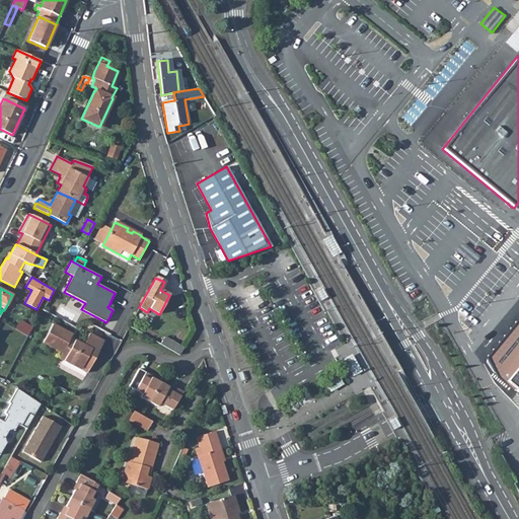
[(27,337),(32,327),(20,320),(15,329),(27,337)]
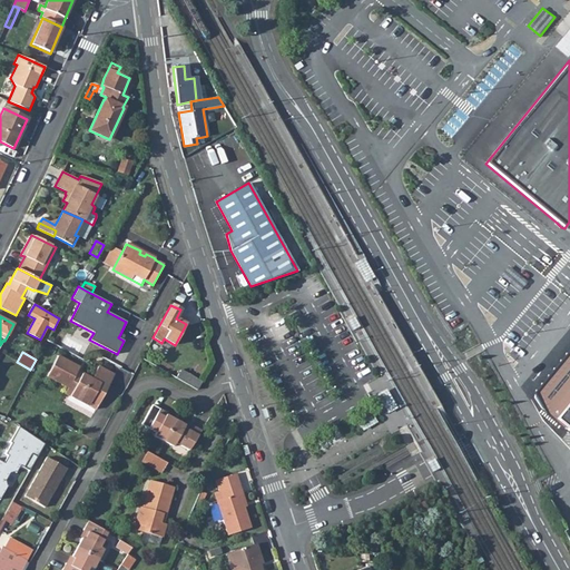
[(58,356),(47,376),(68,387),(72,390),(69,396),(70,396),(95,410),(114,375),(98,366),(92,377),(91,380),(81,374),(79,377),(75,375),(78,370),(79,367),(58,356)]
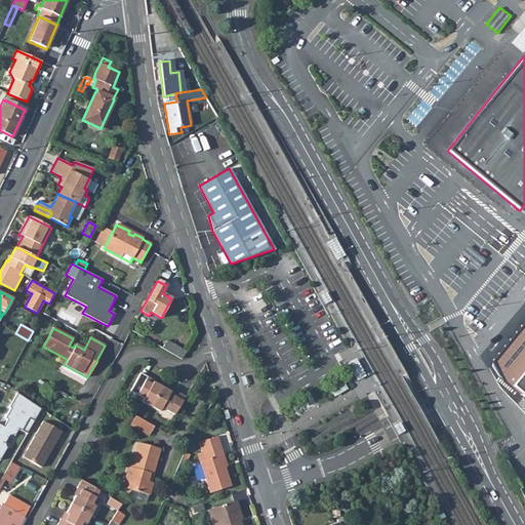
[(84,350),(85,348),(72,340),(69,346),(73,348),(75,345),(84,350)]
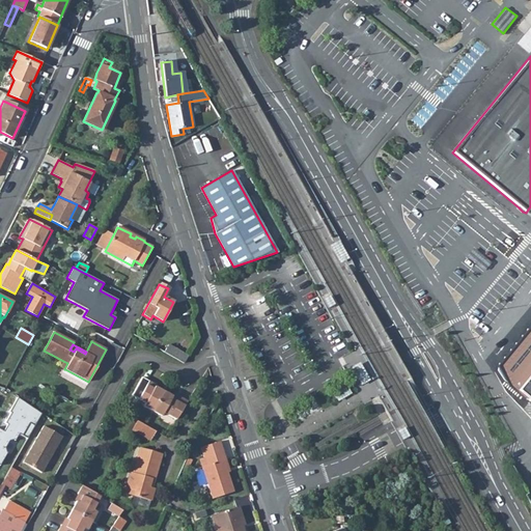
[(184,364),(188,356),(168,344),(163,353),(184,364)]
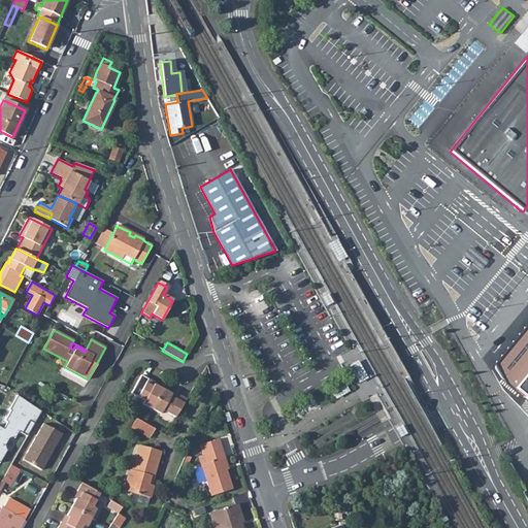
[(84,387),(88,380),(65,367),(61,375),(84,387)]
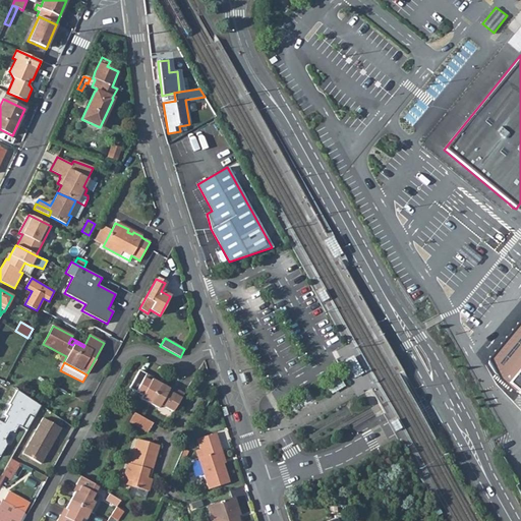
[(520,366),(507,384),(520,395),(520,366)]
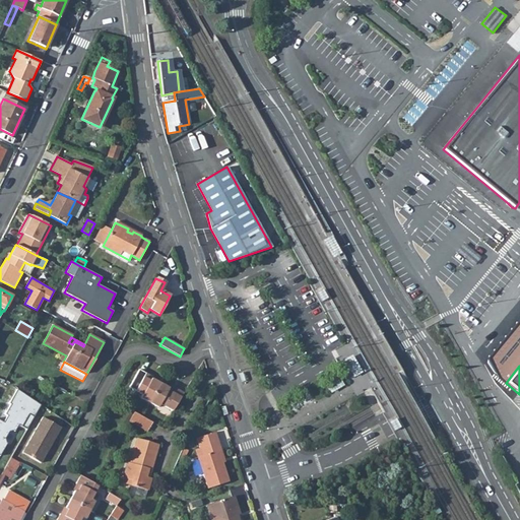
[(143,377),(145,373),(138,370),(129,387),(142,394),(140,398),(148,403),(159,383),(150,379),(149,381),(143,377)]
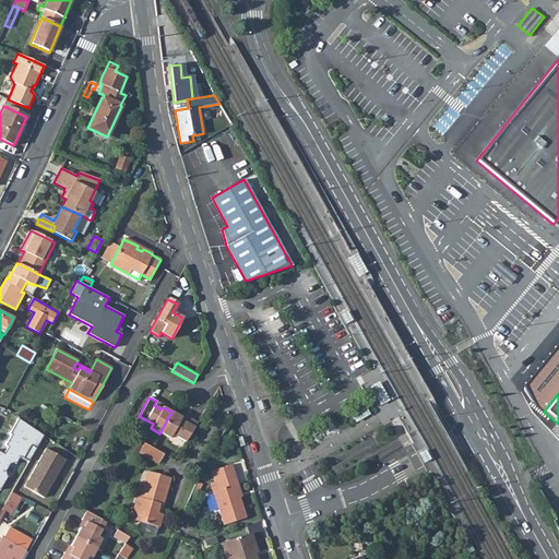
[(179,419),(180,417),(171,412),(159,433),(169,438),(171,435),(185,441),(197,423),(189,419),(187,423),(179,419)]
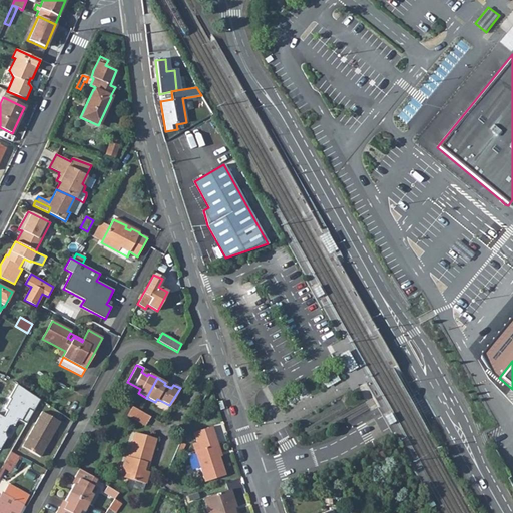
[(40,400),(16,384),(8,398),(10,399),(4,409),(7,410),(3,417),(0,414),(0,448),(6,438),(5,437),(4,433),(8,426),(12,425),(14,426),(17,420),(21,422),(28,410),(33,412),(40,400)]
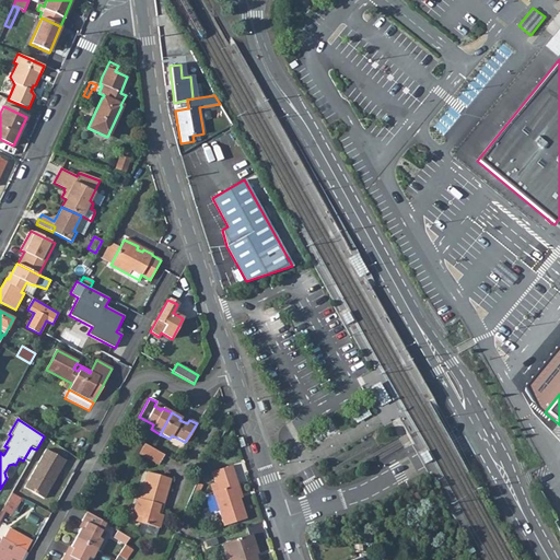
[(159,465),(164,455),(144,443),(139,453),(159,465)]
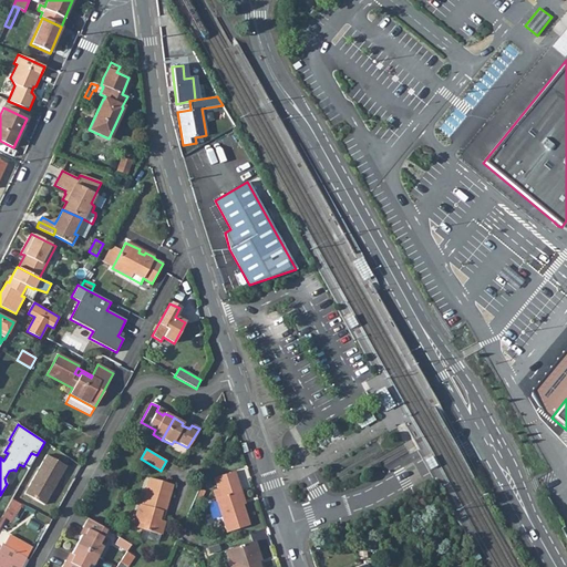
[(37,455),(31,453),(23,466),(29,468),(37,455)]
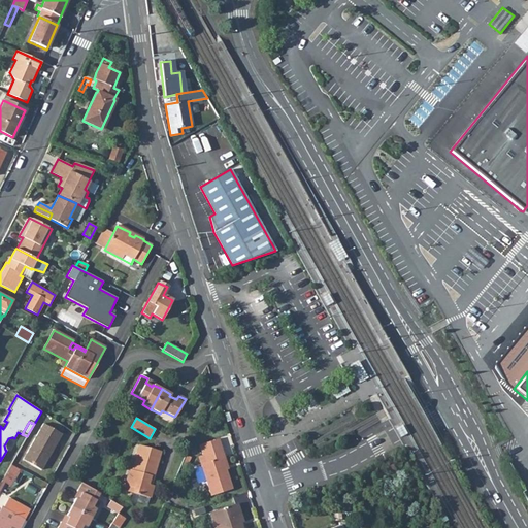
[(61,433),(42,424),(23,460),(41,470),(45,462),(44,461),(46,458),(47,458),(61,433)]
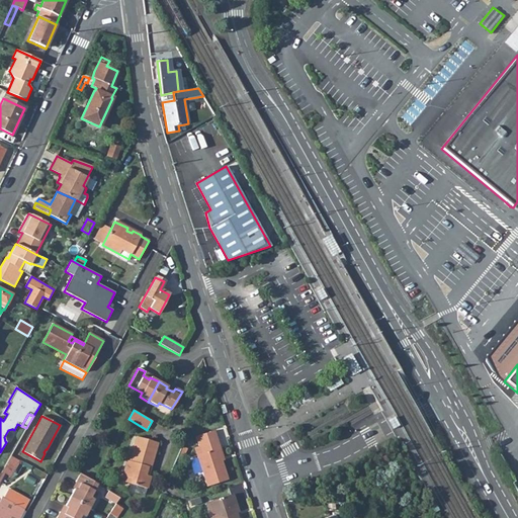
[(218,449),(220,448),(217,441),(213,431),(195,436),(198,446),(194,448),(206,487),(228,480),(222,461),(218,449)]
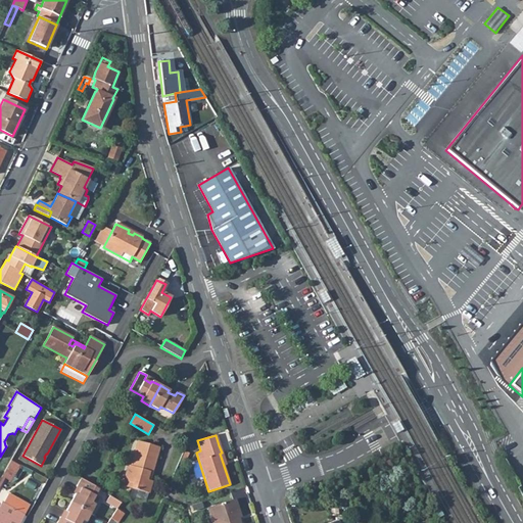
[(150,472),(157,446),(137,441),(131,466),(128,465),(124,481),(133,483),(132,488),(147,493),(151,480),(148,480),(146,479),(148,472),(150,472)]
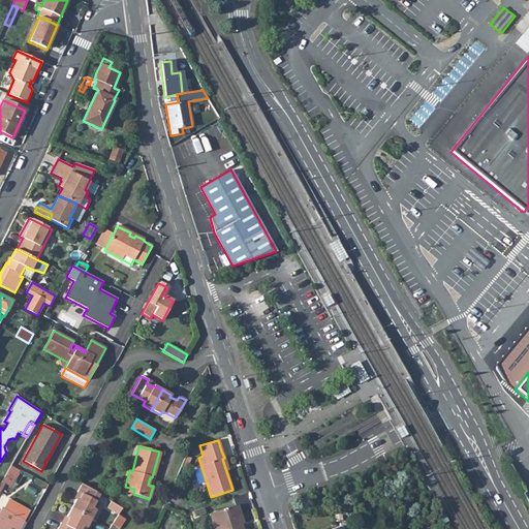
[(186,468),(190,459),(186,456),(182,466),(186,468)]
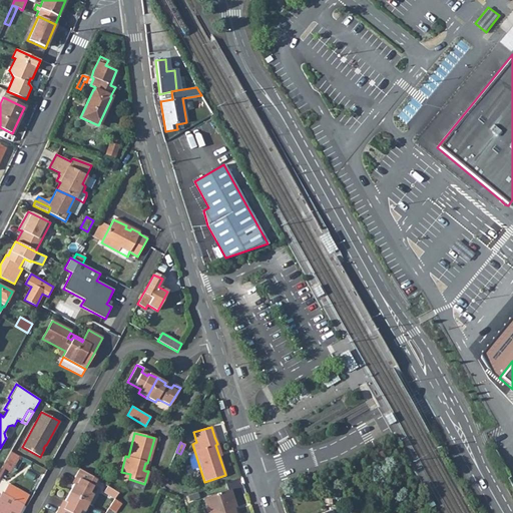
[(20,456),(10,452),(5,461),(14,466),(20,456)]
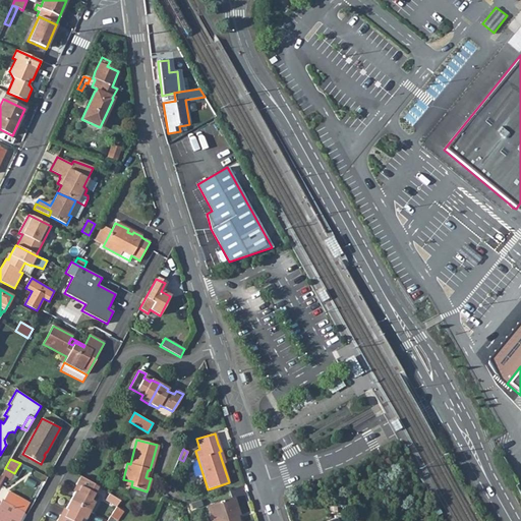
[(98,486),(96,485),(80,476),(76,484),(80,486),(76,493),(74,491),(69,501),(90,511),(94,502),(91,501),(98,486)]
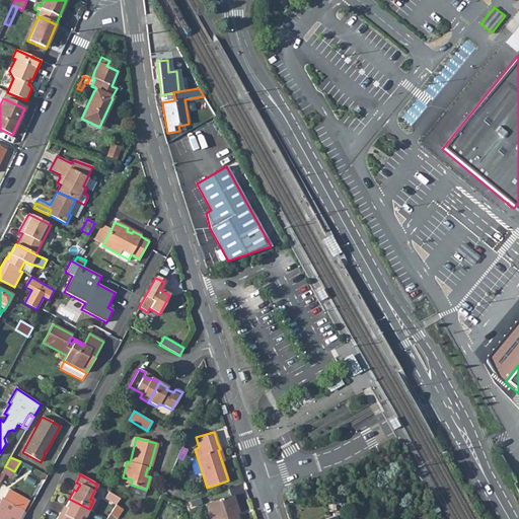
[(144,497),(146,490),(131,485),(129,492),(144,497)]
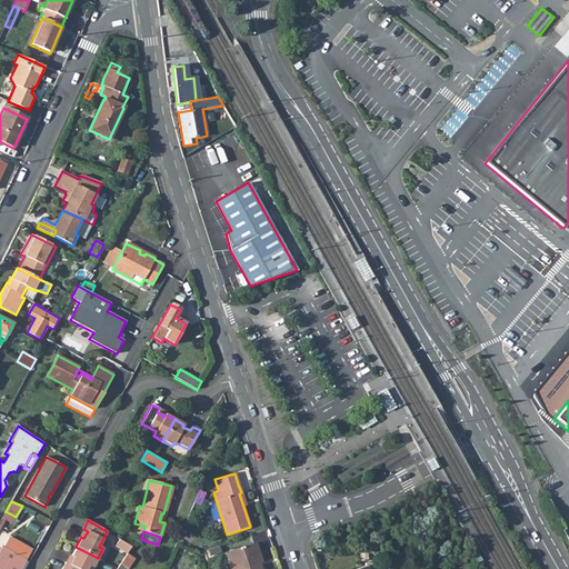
[(1,546),(0,548),(0,568),(25,568),(28,565),(29,562),(26,560),(27,559),(31,550),(9,538),(3,547),(1,546)]
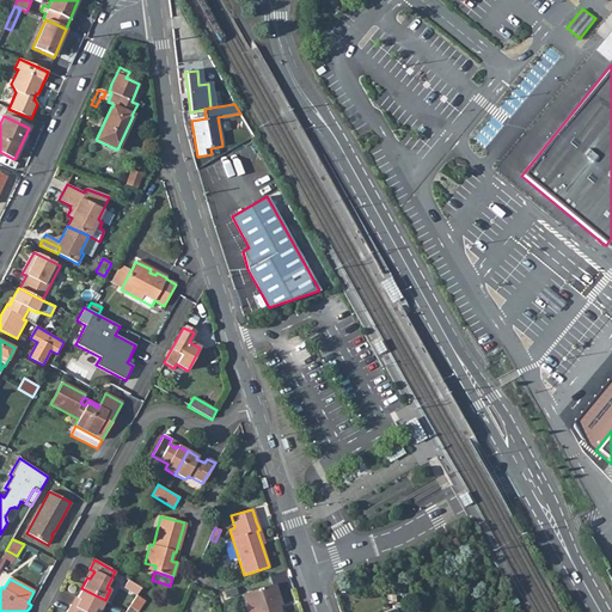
[(141,588),(128,580),(123,587),(136,595),(141,588)]
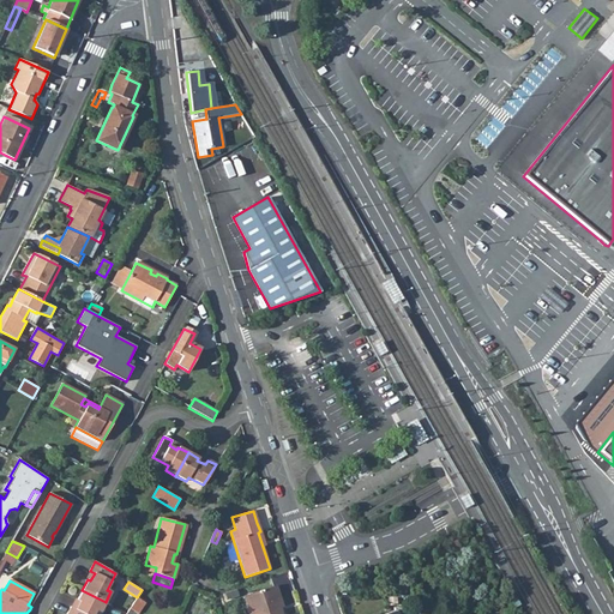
[(277,609),(282,608),(275,585),(244,596),(250,613),(281,613),(281,612),(278,612),(277,609)]
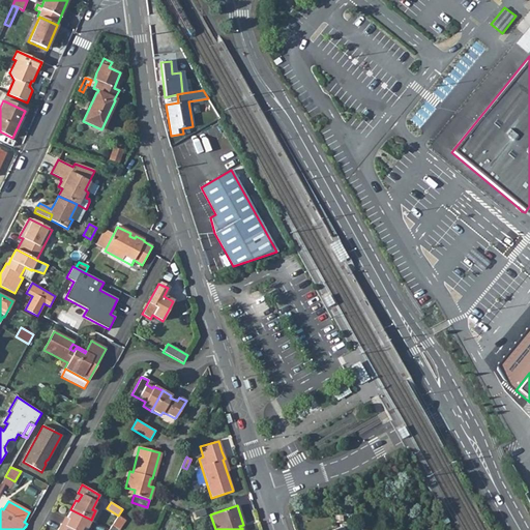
[(86,529),(91,520),(70,509),(66,518),(68,520),(65,526),(61,524),(57,529),(81,529),(83,527),(86,529)]
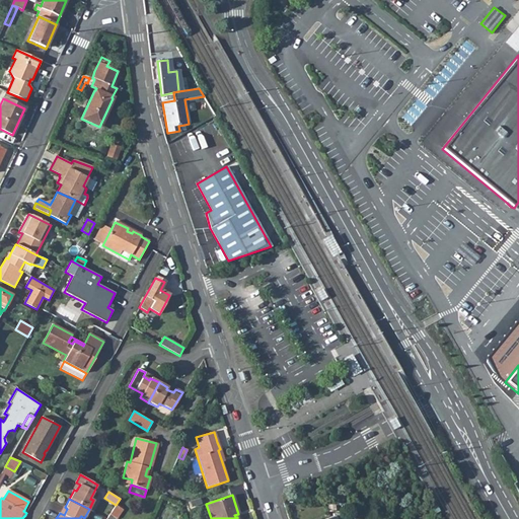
[(415,512),(432,512),(429,503),(415,503),(415,512)]
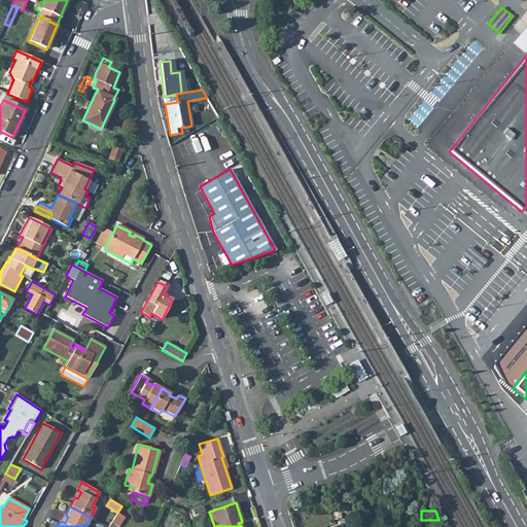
[(118,526),(125,518),(117,513),(111,522),(118,526)]
